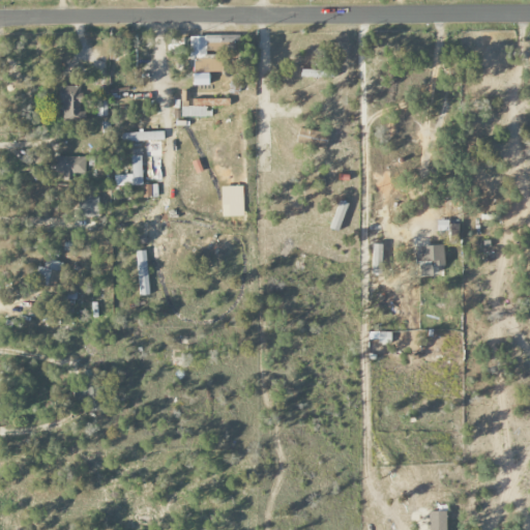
[(205,36),(189,36),(189,56),(206,55),(205,36)]
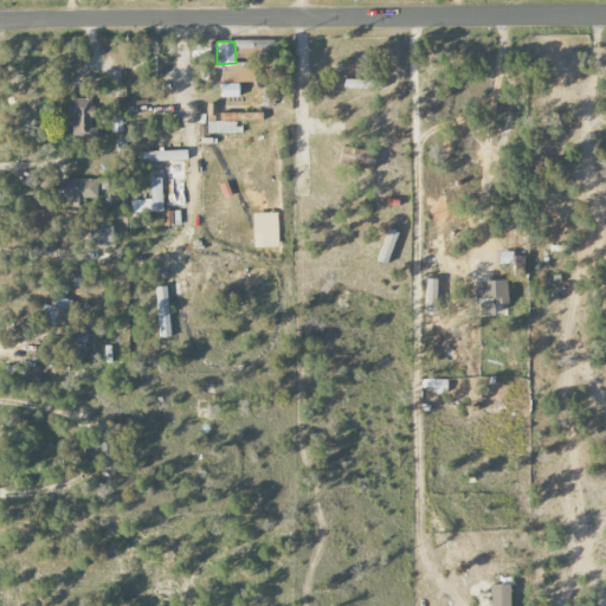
[(373,86),(373,79),(346,79),(345,88),(380,89),(380,86),(373,86)]
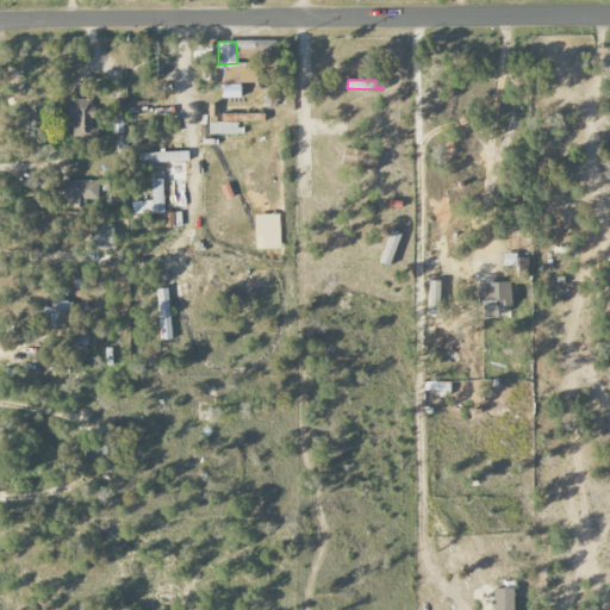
[(222,99),(241,99),(241,83),(222,83),(222,99)]
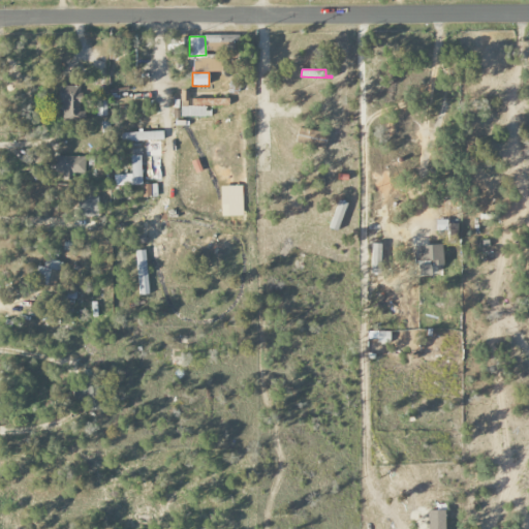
[(59,87),(59,104),(63,104),(63,120),(81,119),(80,86),(59,87)]
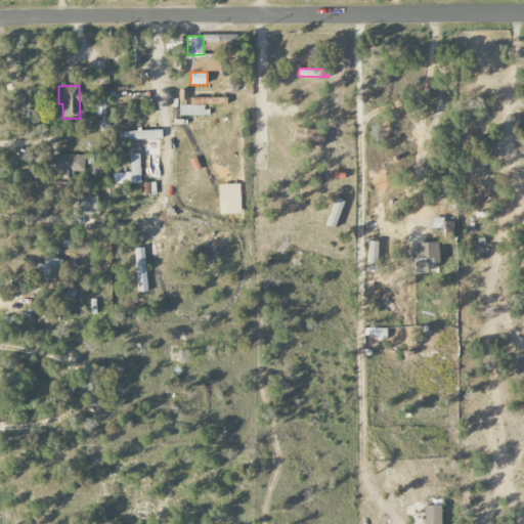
[(179,116),(207,116),(207,105),(226,105),(226,97),(189,98),(189,105),(179,105),(179,116)]
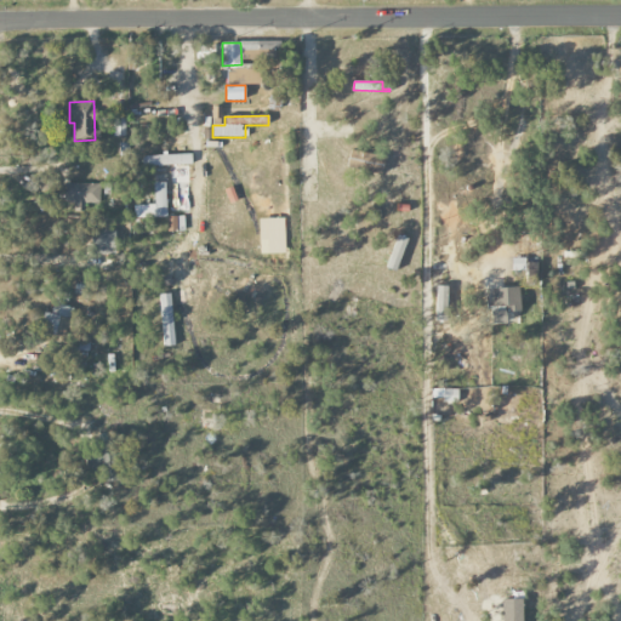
[(113,136),(125,137),(125,119),(113,118),(113,136)]
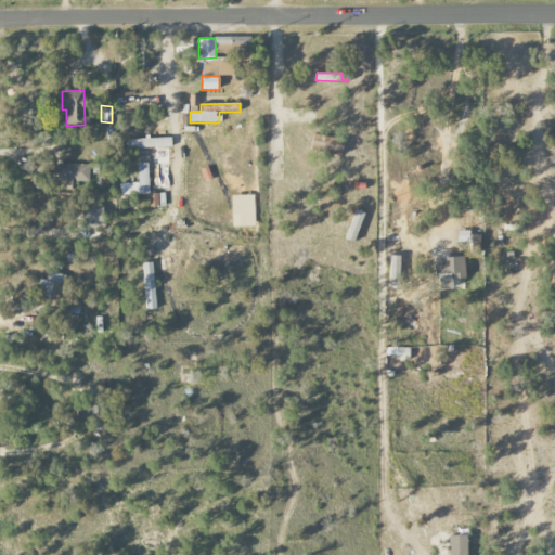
[(171,138),(127,139),(127,149),(171,147),(171,138)]
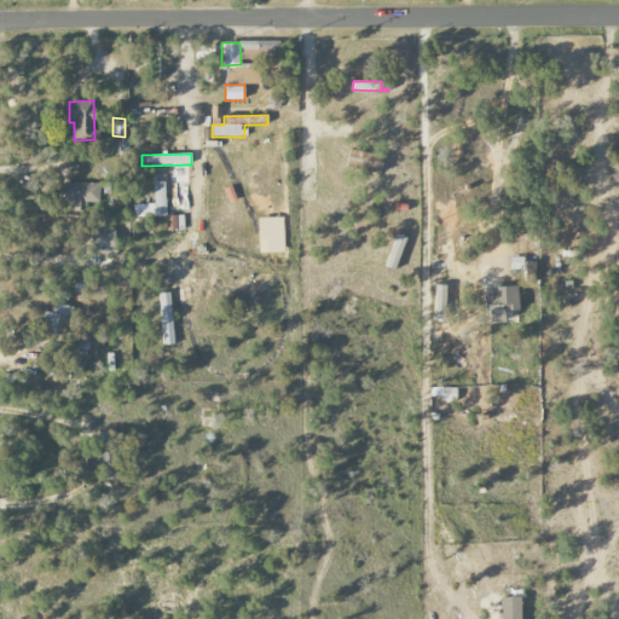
[(99,203),(99,183),(64,184),(64,203),(74,202),(74,212),(88,210),(87,203),(99,203)]
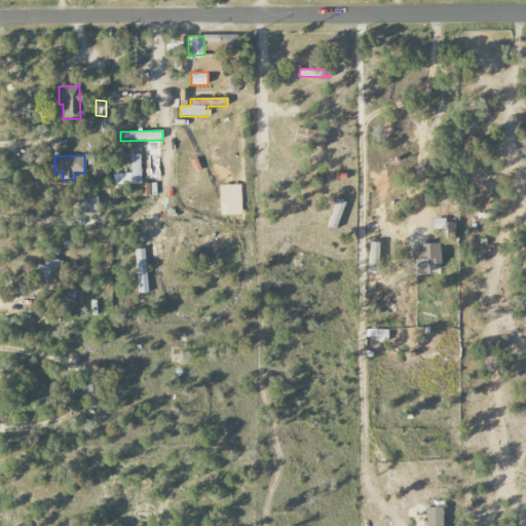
[(141,184),(141,155),(130,155),(130,174),(113,174),(113,184),(141,184)]
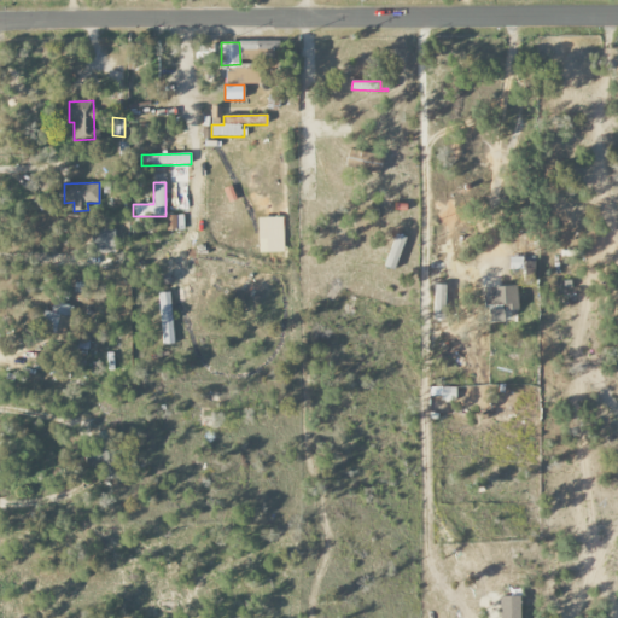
[(257,217),(258,252),(284,252),(283,217),(257,217)]
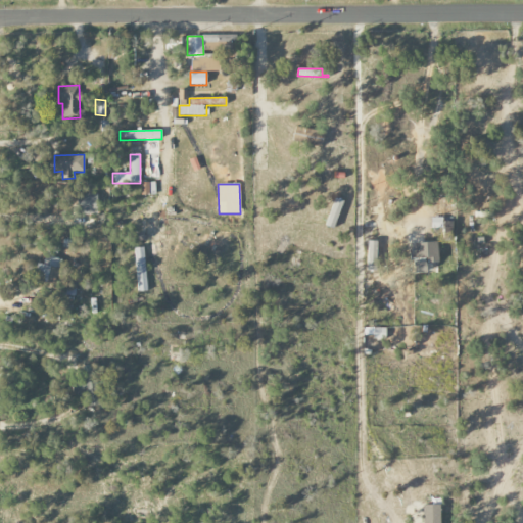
[(343,200),(335,197),(325,226),(334,229),(343,200)]
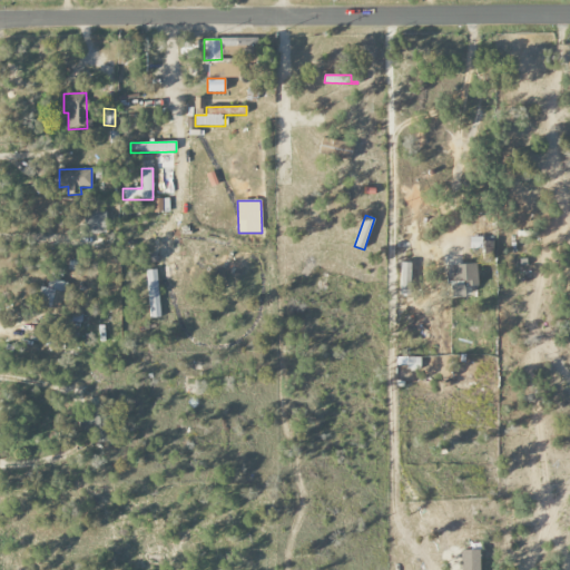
[(146,263),(158,262),(157,253),(145,254),(146,263)]
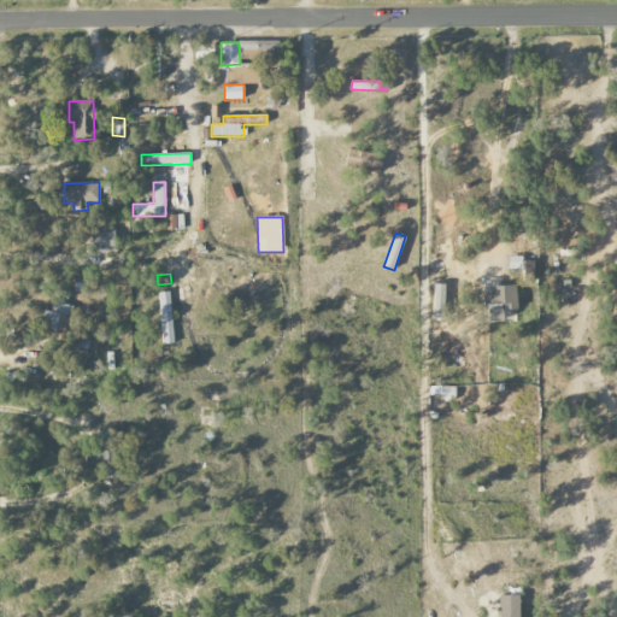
[(445,285),(434,285),(434,318),(445,319),(445,285)]
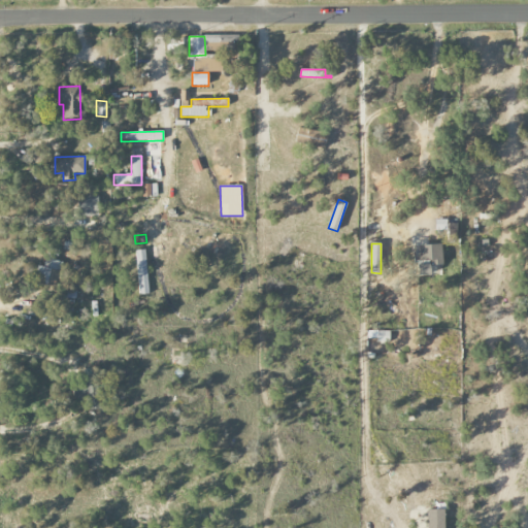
[(418,244),(419,274),(430,274),(430,264),(442,264),(441,244),(418,244)]
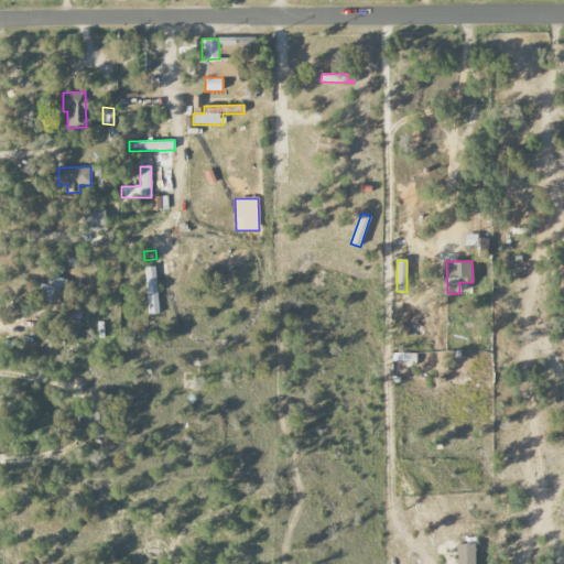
[(144,268),(149,315),(160,314),(154,267),(144,268)]
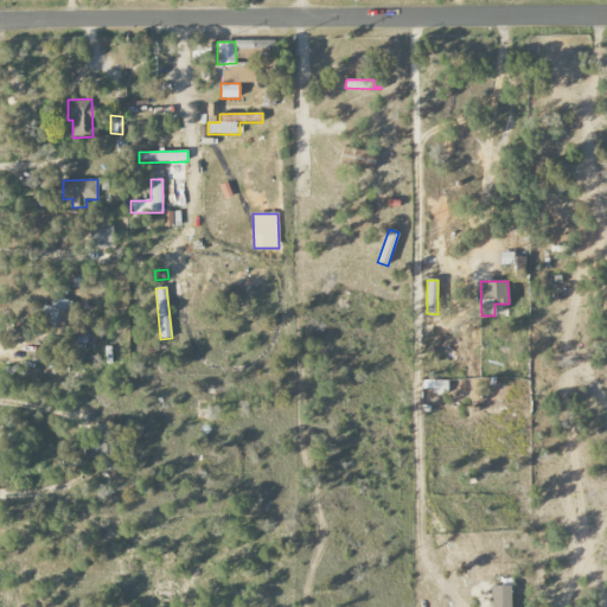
[(66,327),(69,300),(58,299),(57,307),(42,306),(40,326),(66,327)]
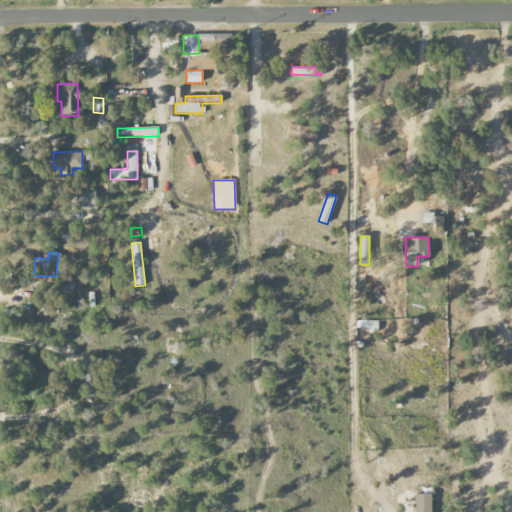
[(365,332),(377,332),(377,321),(365,321),(365,332)]
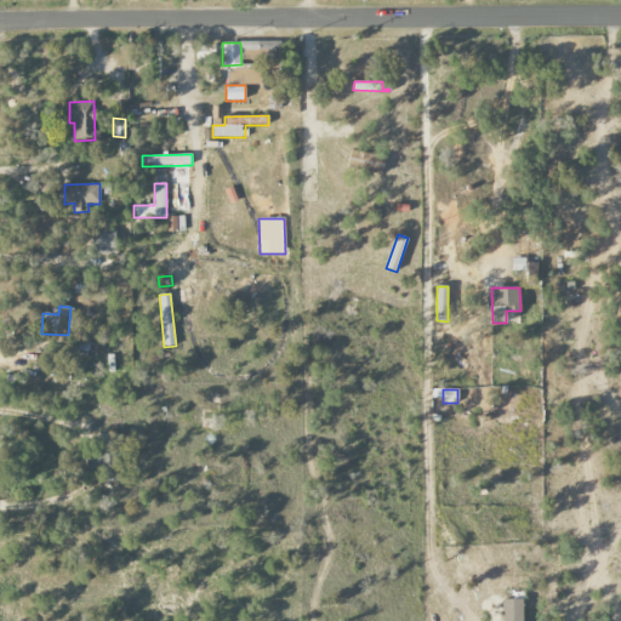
[(502,620),(522,620),(523,599),(502,599),(502,620)]
